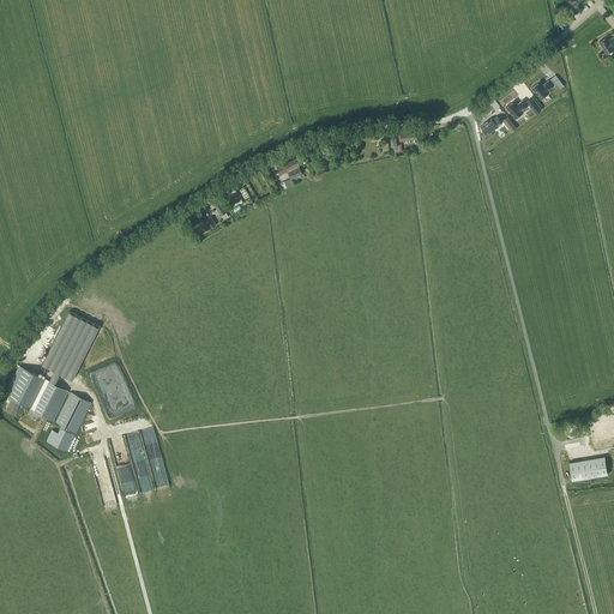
[(613,48),(613,47),(613,46),(613,44),(613,36),(611,38),(609,40),(606,36),(599,41),(607,54),(613,48)]
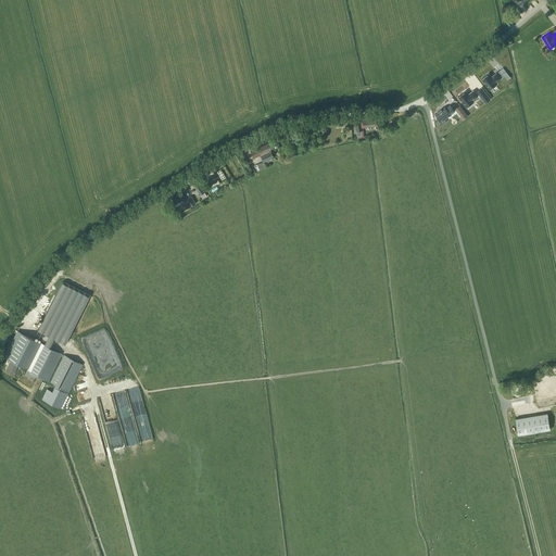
[(488,72),(481,77),(490,88),(496,83),(495,80),(501,77),(496,72),(491,75),(488,72)]
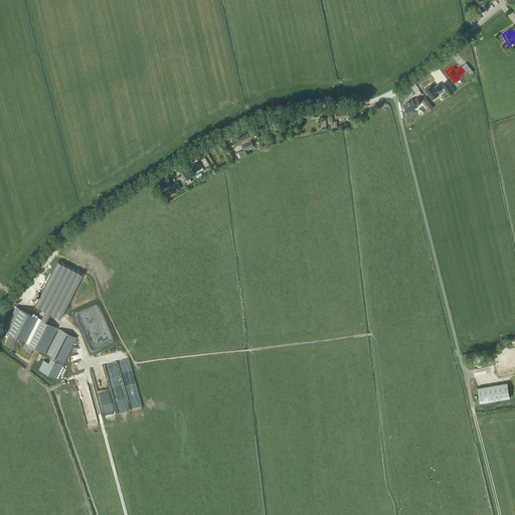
[(432,83),(424,89),(433,99),(439,94),(438,93),(443,89),(439,83),(434,88),(432,83)]
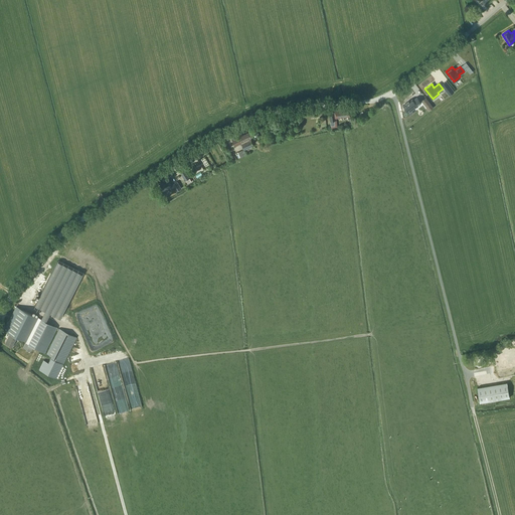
[(450,84),(445,89),(450,96),(455,92),(450,84)]
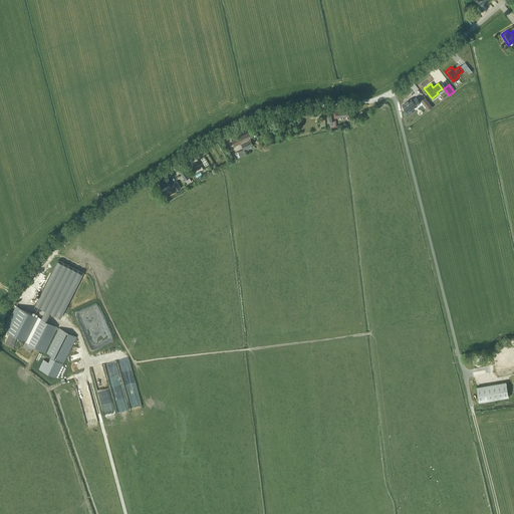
[(406,102),(402,105),(406,109),(409,107),(411,110),(417,105),(421,102),(416,96),(413,99),(412,98),(409,100),(408,100),(405,102),(406,102)]
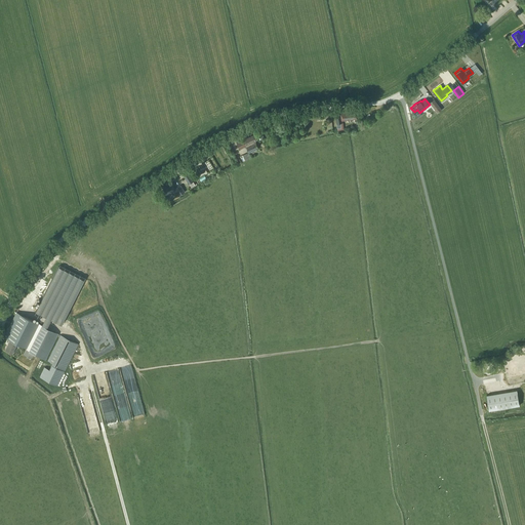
[(434,98),(430,103),(437,113),(442,110),(434,98)]
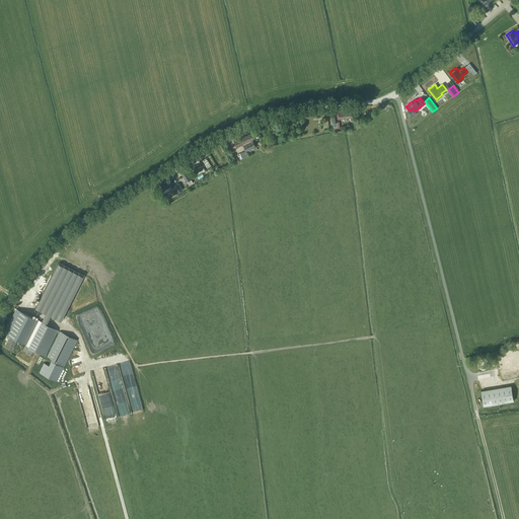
[(345,110),(345,109),(337,110),(337,113),(332,114),(334,122),(332,122),(332,124),(334,129),(334,128),(338,128),(337,122),(338,121),(338,119),(345,118),(345,121),(347,120),(347,118),(353,117),(352,109),(345,110)]
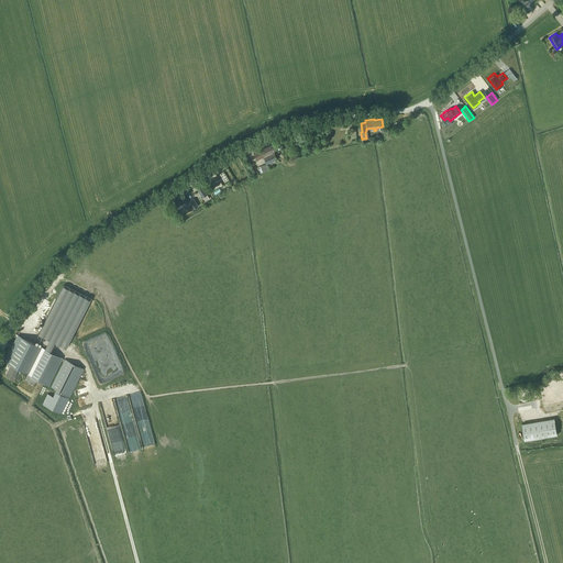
[(267,145),(255,151),(254,152),(257,159),(264,156),(267,164),(278,158),(275,152),(273,153),(273,151),(276,150),(274,144),(268,146),(267,145)]
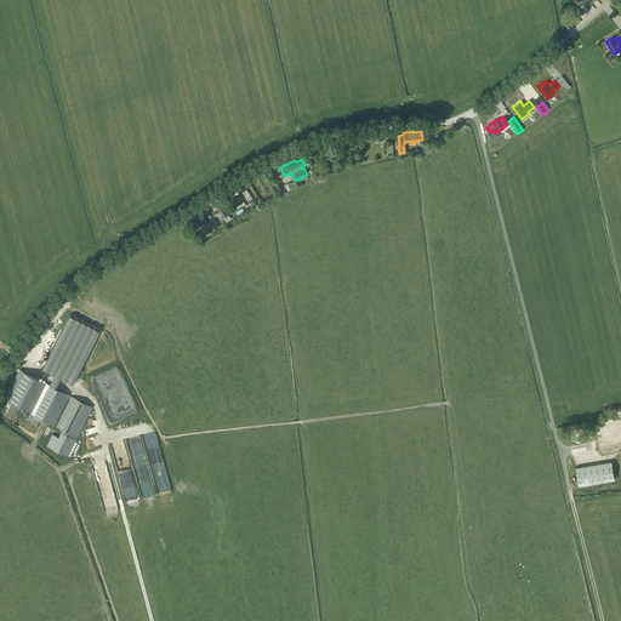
[(288,192),(297,187),(294,180),(284,184),(288,192)]
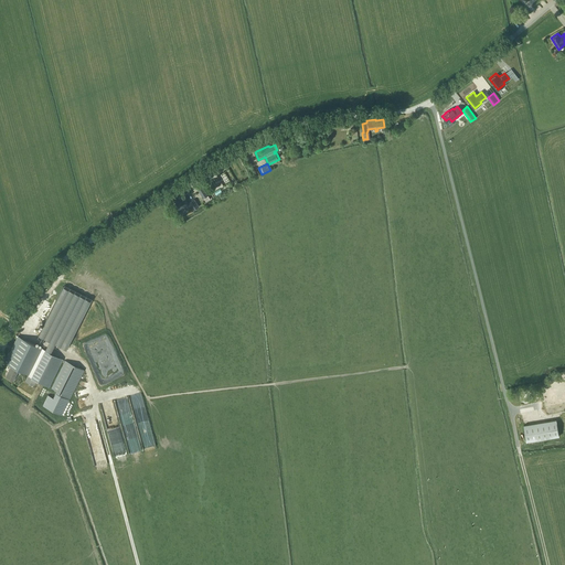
[(203,187),(198,190),(203,199),(209,195),(203,187)]
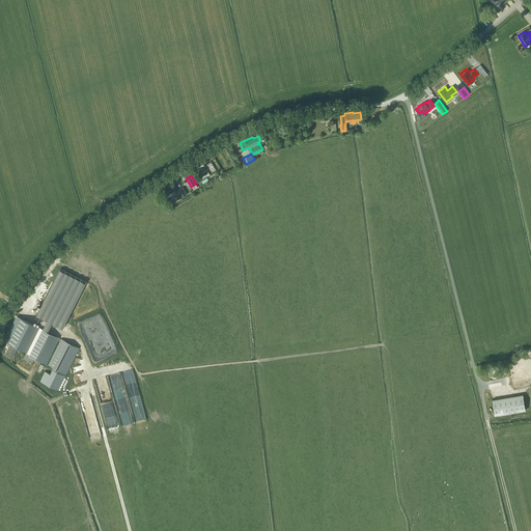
[(168,198),(177,192),(173,185),(168,188),(169,189),(165,192),(168,198)]
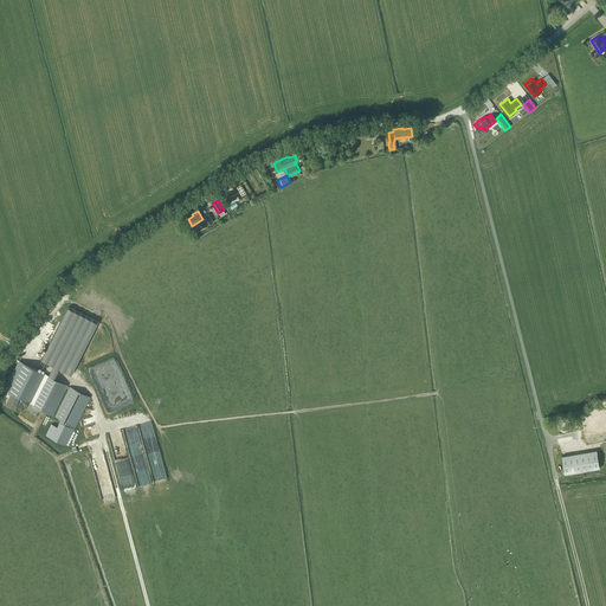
[(214,221),(210,214),(204,218),(208,225),(214,221)]
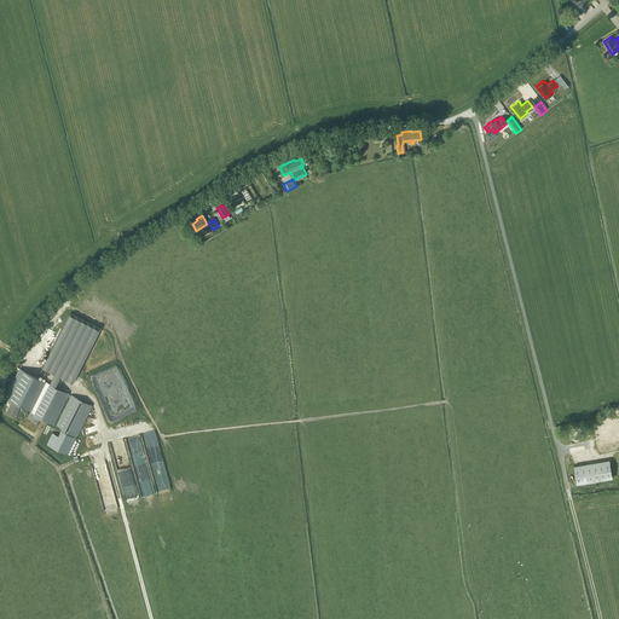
[(41,370),(88,394),(119,336),(70,312),(41,370)]
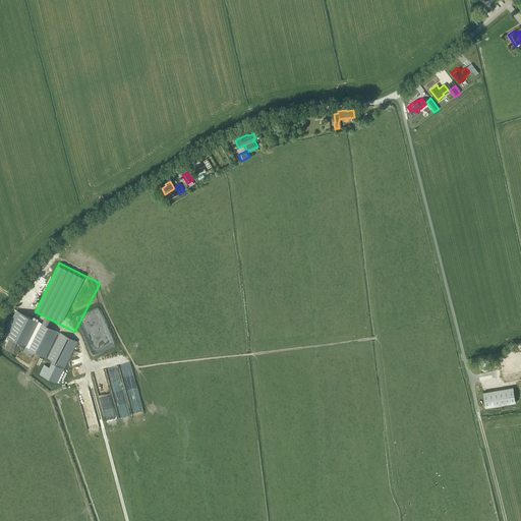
[(26,345),(39,321),(16,309),(4,334),(9,336),(5,346),(12,349),(16,340),(26,345)]
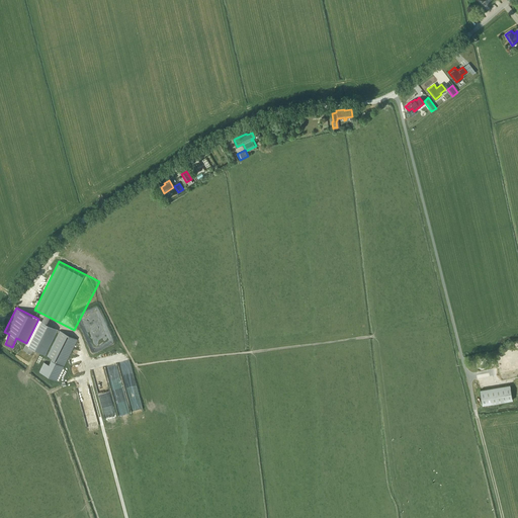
[(38,319),(23,349),(31,353),(33,349),(45,355),(58,329),(38,319)]
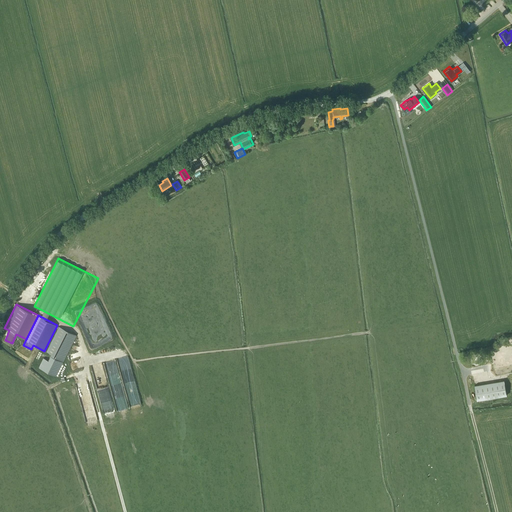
[(59,326),(46,351),(51,354),(47,361),(44,359),(40,367),(56,376),(76,335),(59,326)]
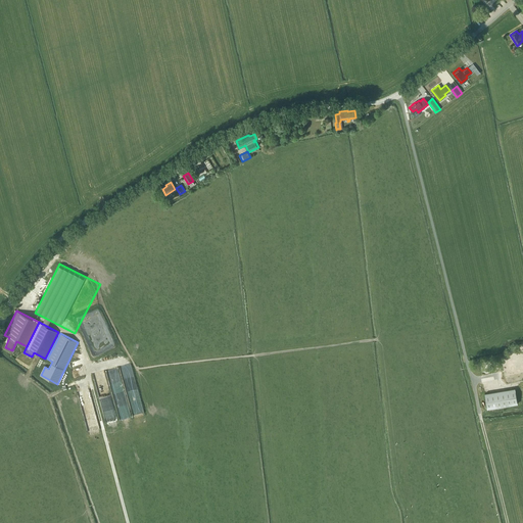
[(515,388),(485,393),(487,409),(518,403),(515,388)]
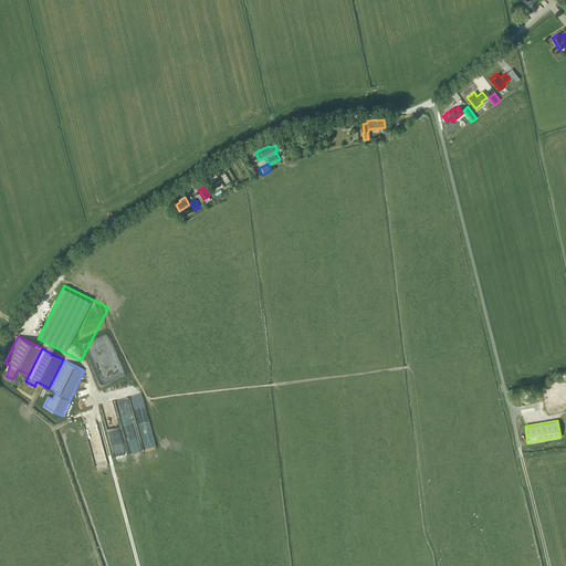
[(156,447),(153,428),(140,431),(144,449),(156,447)]
